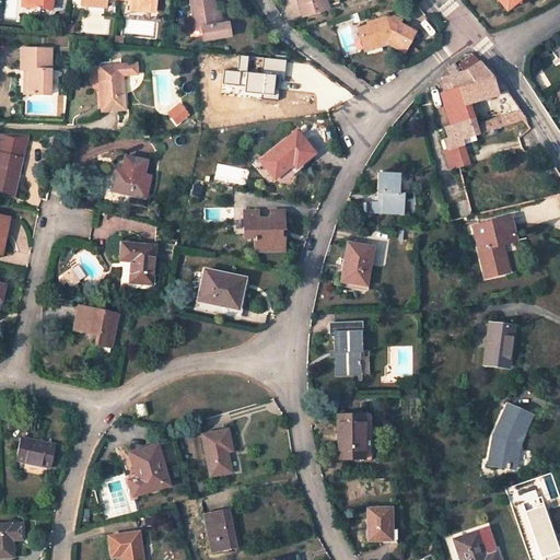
[(27,0),(27,8),(51,11),(51,0),(27,0)]
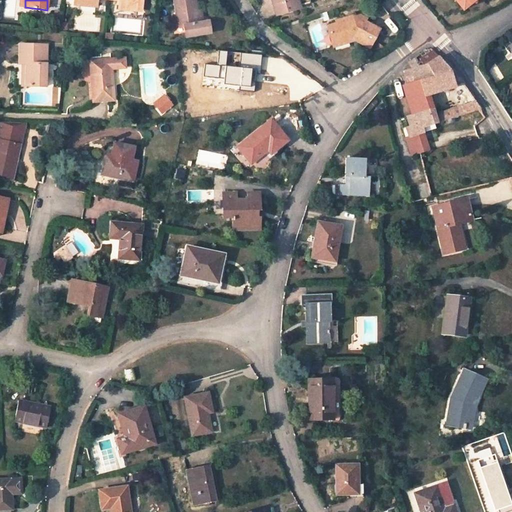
[(119,0),(119,8),(137,10),(138,1),(142,2),(142,0),(119,0)]
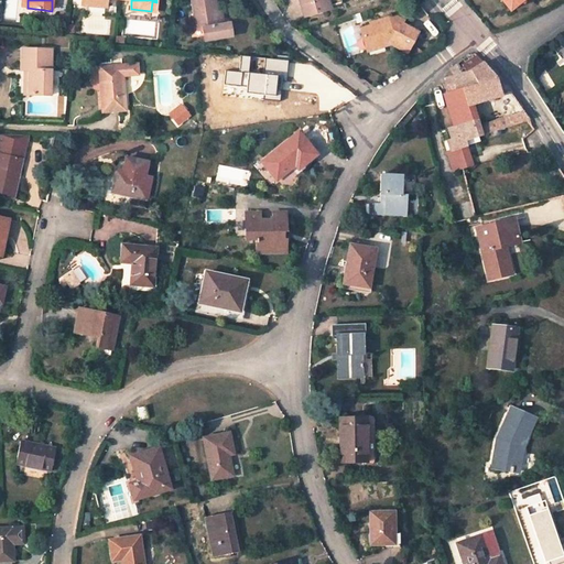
[(216,11),(214,0),(190,0),(193,15),(195,30),(203,29),(205,41),(231,35),(230,24),(224,25),(218,26),(216,11)]
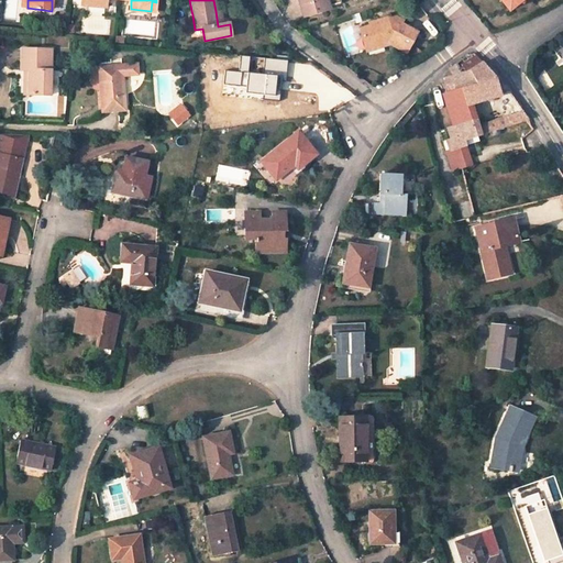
[(298,0),(304,18),(328,10),(324,0),(298,0)]
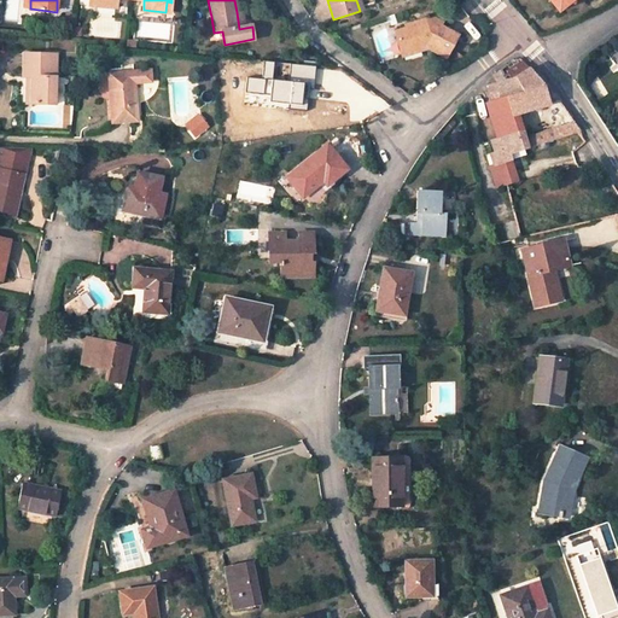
[(548,0),(558,12),(572,0),(548,0)]
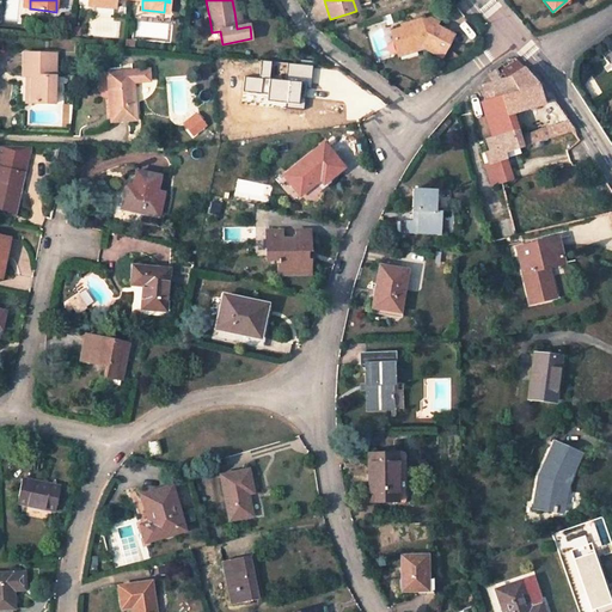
[(403,30),(392,34),(398,51),(410,48),(416,53),(424,50),(442,61),(456,37),(438,28),(439,25),(429,20),(423,22),(421,28),(415,29),(414,24),(402,28),(403,30)]
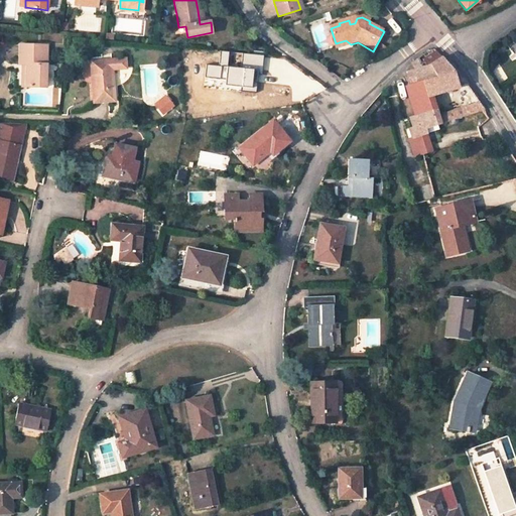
[(45,88),(46,45),(19,44),(18,63),(22,63),(26,63),(25,87),(45,88)]
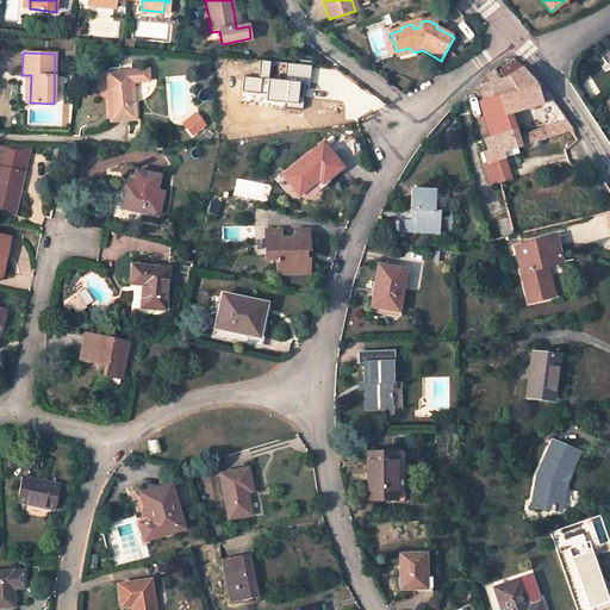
[(497,67),(487,74),(490,81),(481,85),(486,100),(479,103),(489,135),(486,135),(486,138),(517,129),(512,112),(539,103),(541,101),(535,85),(511,57),(508,61),(506,60),(504,61),(505,62),(497,67)]
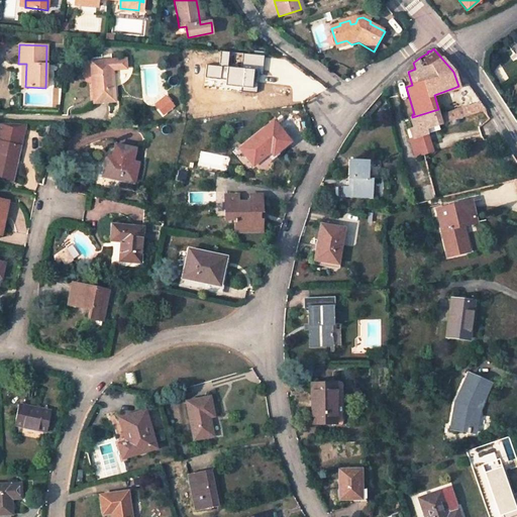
[(126,59),(91,62),(94,103),(115,101),(113,70),(126,69),(126,59)]
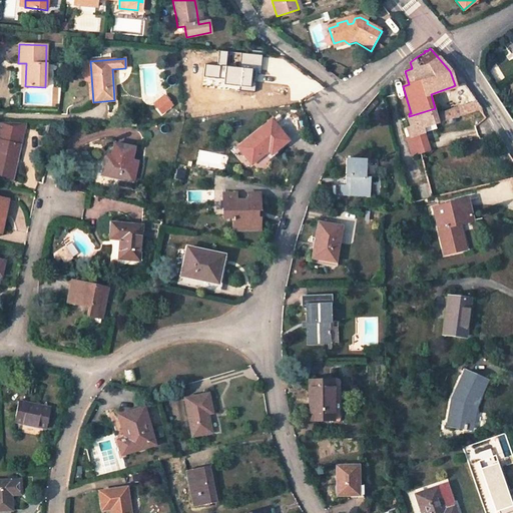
[(453,86),(464,105),(476,101),(463,83),(455,85),(453,86)]
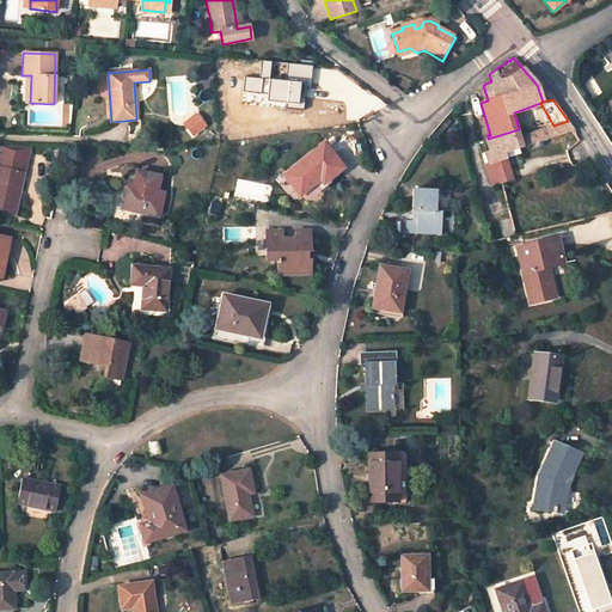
[(554,126),(521,135),(524,146),(574,130),(568,121),(554,126)]
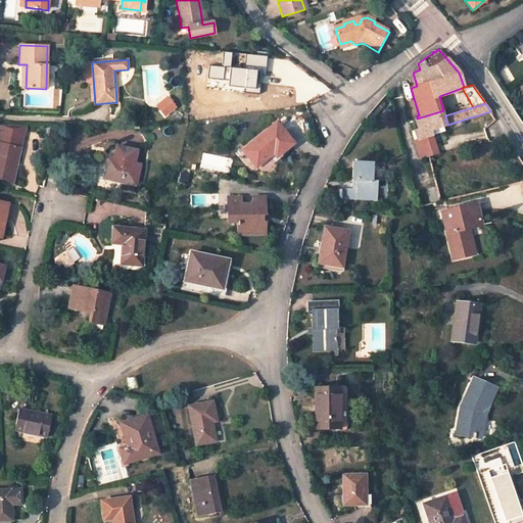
[(447,125),(445,115),(443,110),(417,119),(419,127),(415,128),(418,139),(414,140),(420,158),(428,156),(433,154),(428,136),(432,134),(431,131),(447,125)]
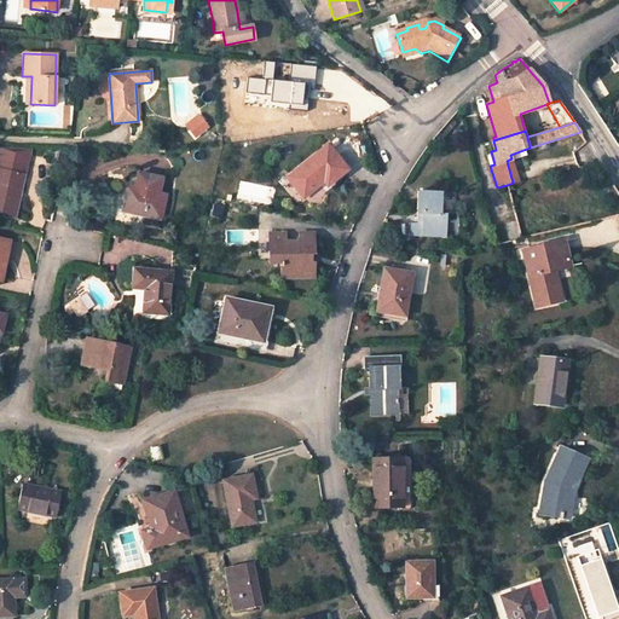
[(328,144),(287,178),(302,198),(324,181),(328,186),(347,169),(328,144)]
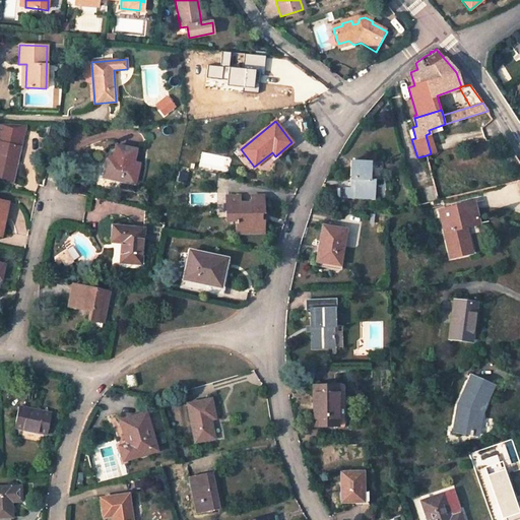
[(0,180),(13,183),(25,125),(0,124),(0,126),(0,180)]
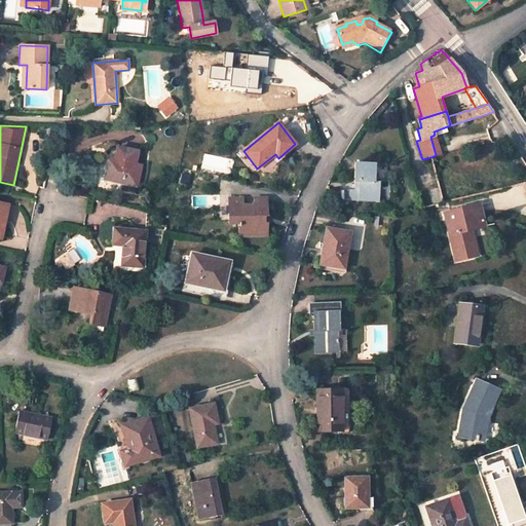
[(109,159),(104,179),(136,186),(140,165),(135,164),(137,152),(117,147),(115,160),(109,159)]
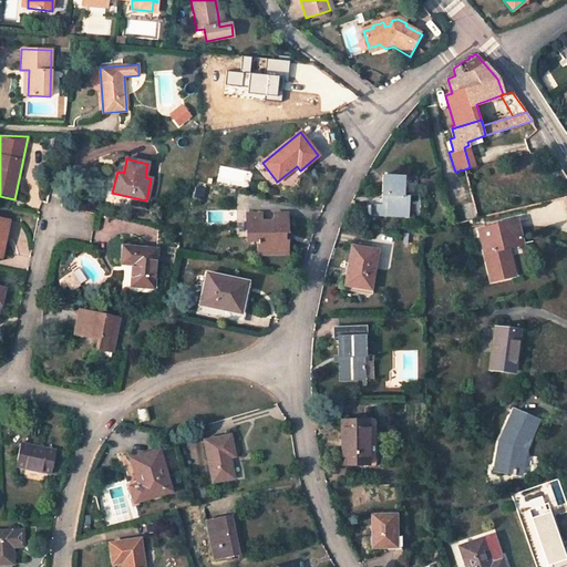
[(404,196),(405,176),(382,175),(381,195),(382,195),(382,204),(377,204),(375,215),(409,216),(410,196),(404,196)]
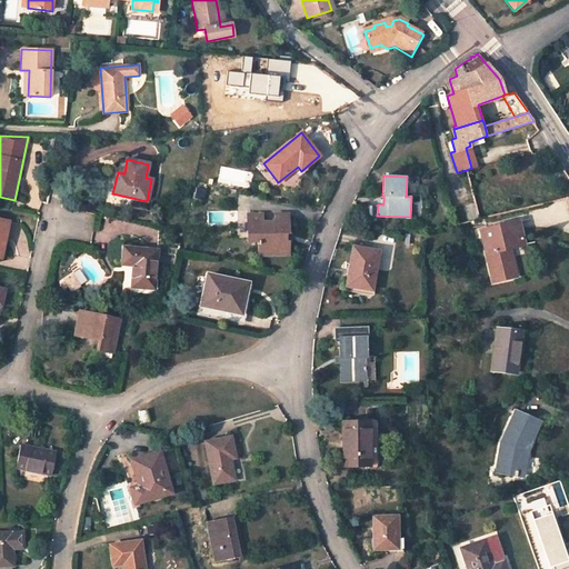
[(261,213),(247,215),(247,241),(258,241),(258,256),(288,256),(288,239),(286,239),(285,235),(289,235),(288,213),(275,213),(275,221),(261,221),(261,213)]
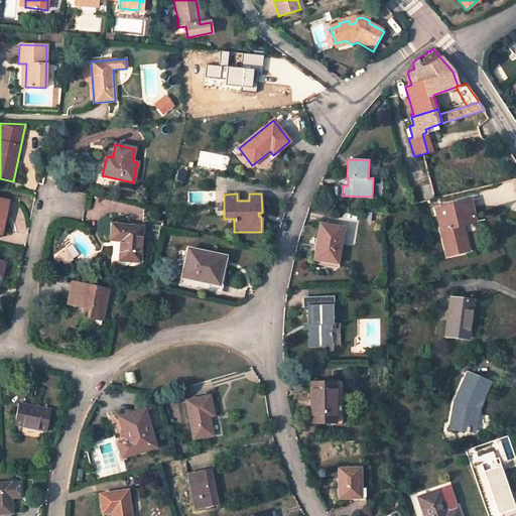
[(8,201),(0,199),(0,234),(1,235),(8,201)]
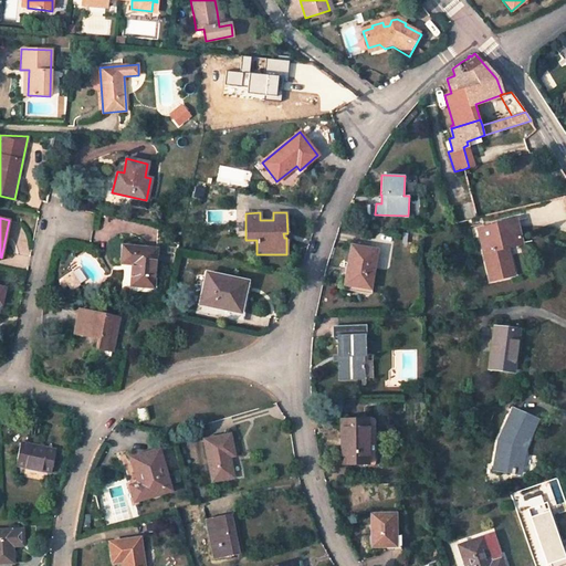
[(521,243),(515,219),(484,228),(488,239),(481,241),(491,280),(509,275),(506,264),(511,264),(506,248),(521,243)]
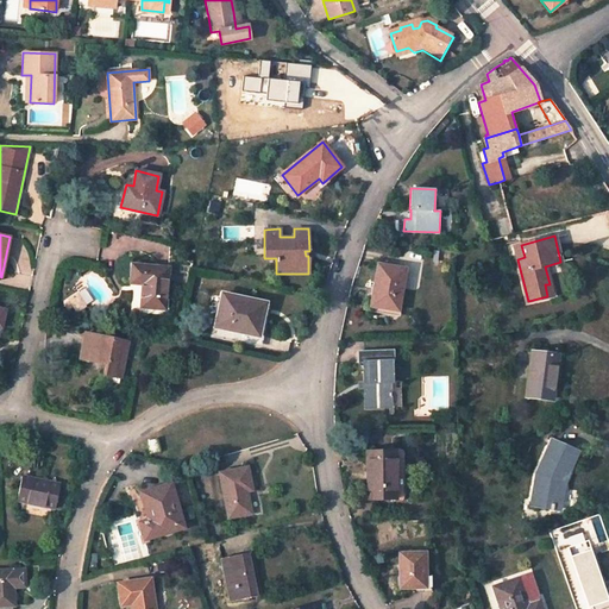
[(515,246),(518,259),(525,257),(521,245),(515,246)]
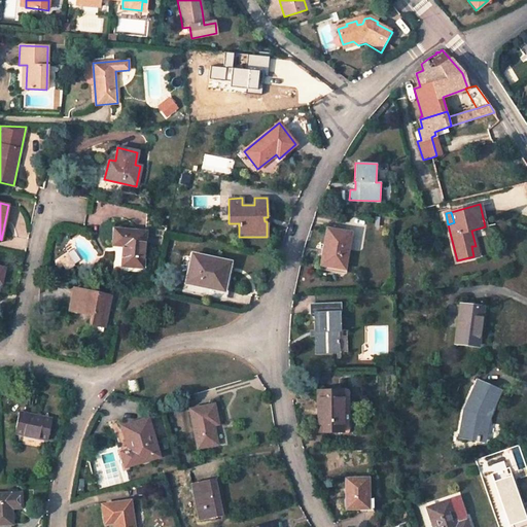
[(146,231),(113,229),(112,241),(124,242),(123,246),(121,266),(143,268),(146,231)]
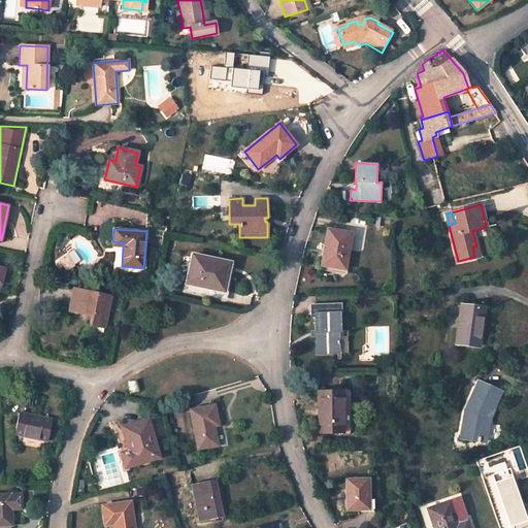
[(352,233),(327,229),(321,266),(345,269),(352,233)]
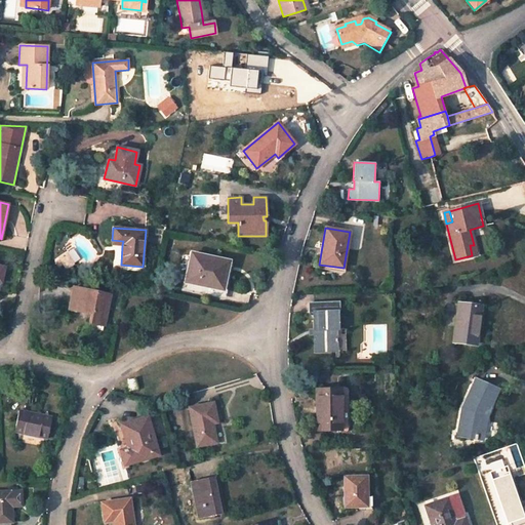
[(58,257),(66,269),(74,263),(66,252),(58,257)]
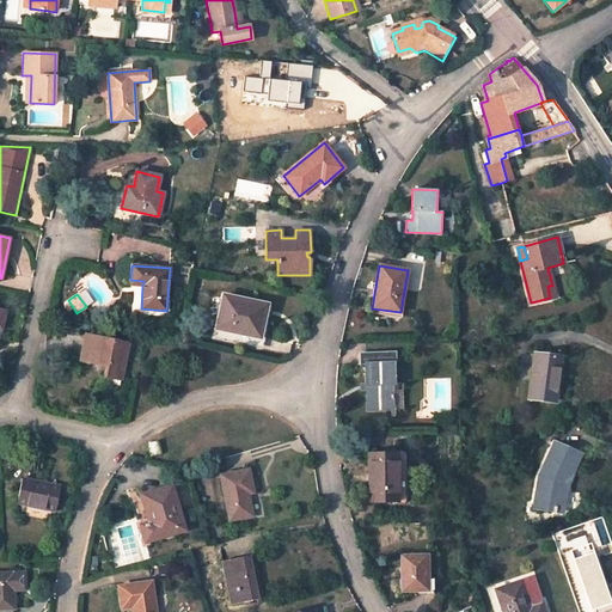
[(268,305),(222,294),(214,337),(258,348),(268,305)]
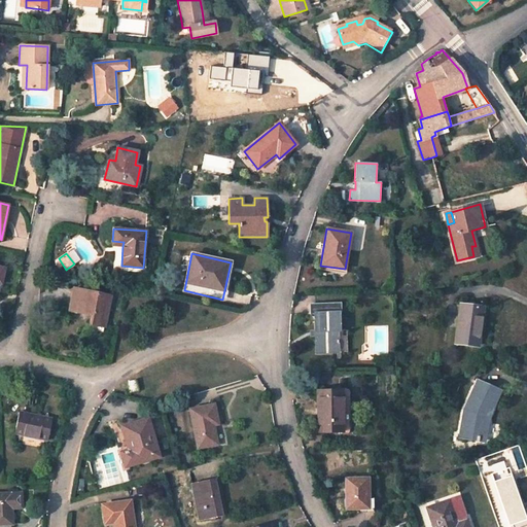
[(110,295),(74,288),(68,310),(92,315),(91,324),(104,327),(110,295)]
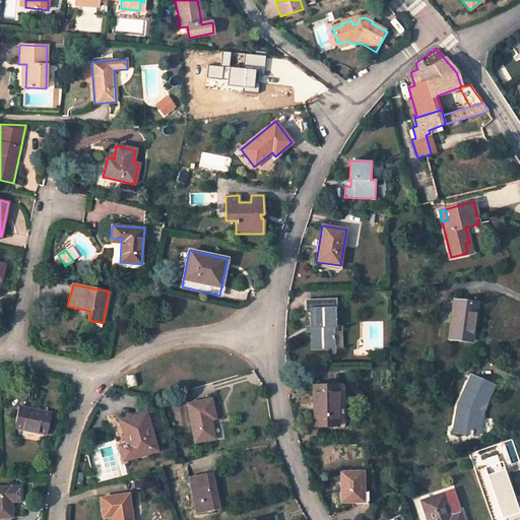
[(343,347),(342,326),(335,326),(334,300),(307,302),(307,309),(310,308),(312,348),(334,347),(343,347)]
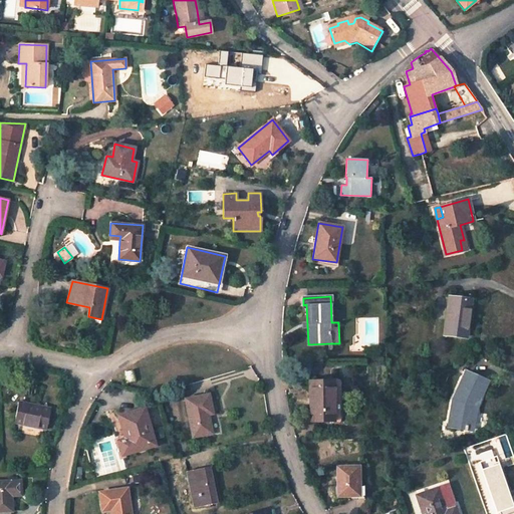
[(471,300),(450,297),(445,333),(466,335),(471,300)]
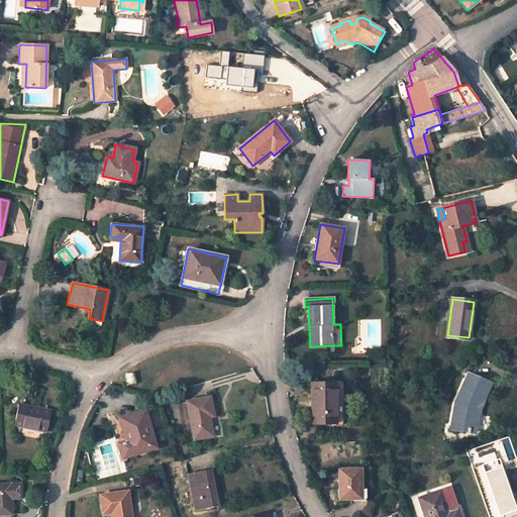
[(134,372),(124,374),(127,385),(137,383),(134,372)]
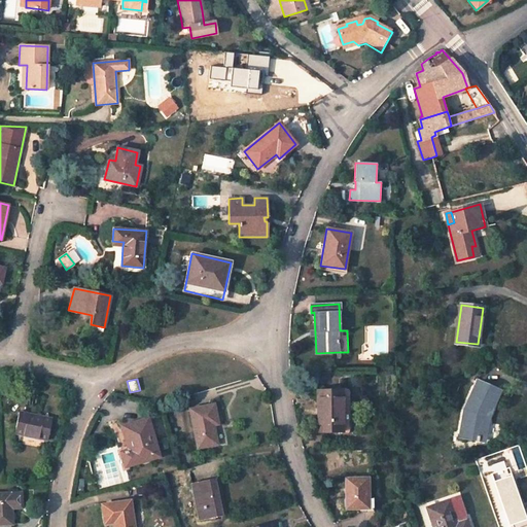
[(499,391),(478,381),(464,410),(459,436),(485,441),(489,416),(499,391)]
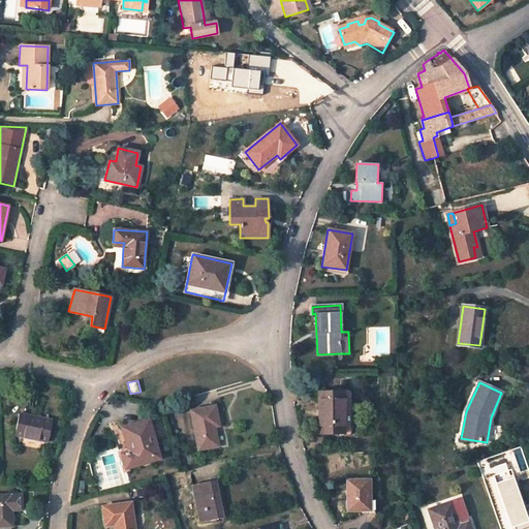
[(344,432),(343,392),(318,393),(318,432),(344,432)]
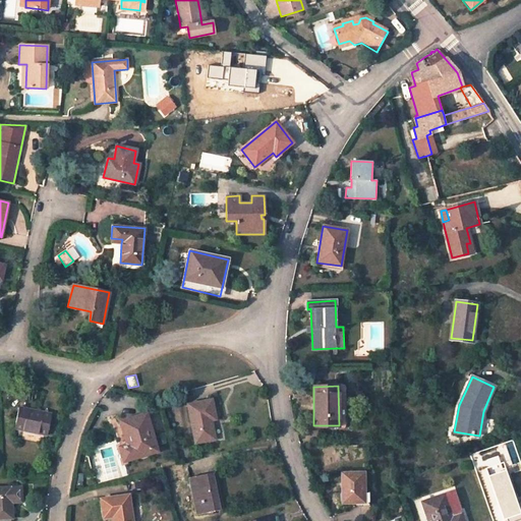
[(211,399),(187,404),(195,443),(214,440),(211,420),(215,419),(211,399)]
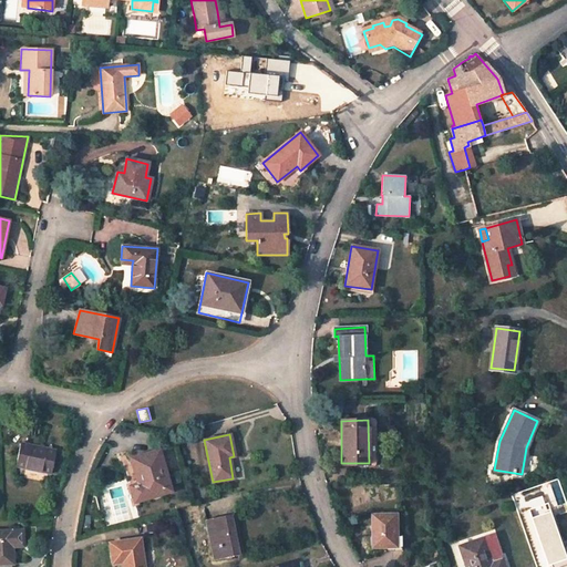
[(51,473),(55,450),(20,443),(16,465),(51,473)]
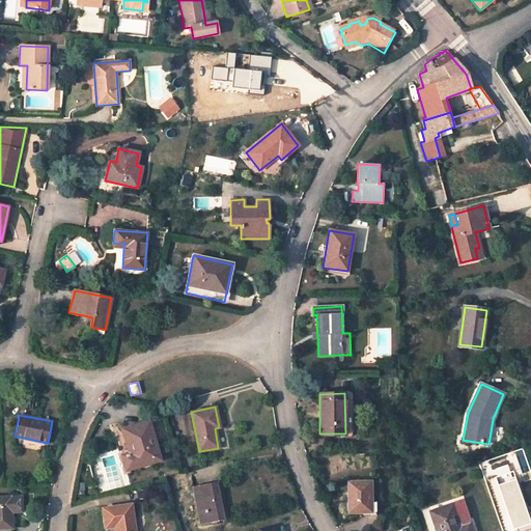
[(161,460),(148,420),(121,428),(129,453),(121,455),(127,471),(161,460)]
